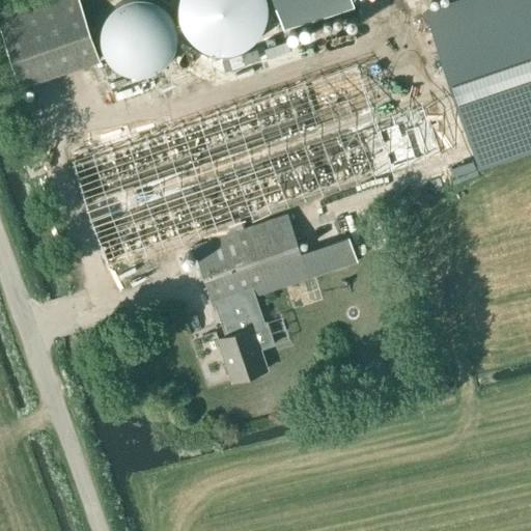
[(99,59),(78,0),(49,0),(0,17),(0,29),(20,86),(99,59)]
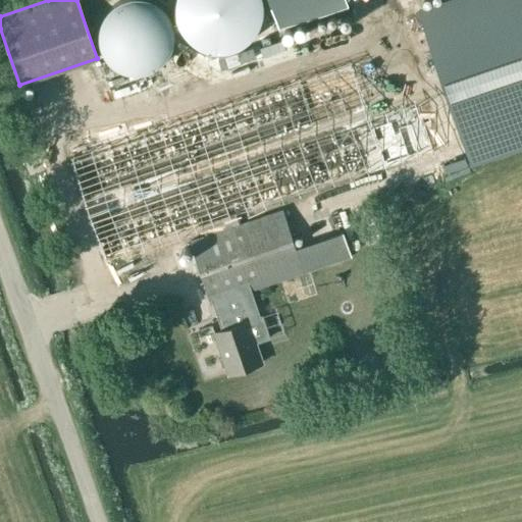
[(100,0),(96,4),(93,11),(90,20),(92,37),(97,47),(105,54),(111,58),(122,61),(139,59),(149,53),(156,46),(160,39),(162,30),(160,13),(155,3),(152,0),(100,0)]
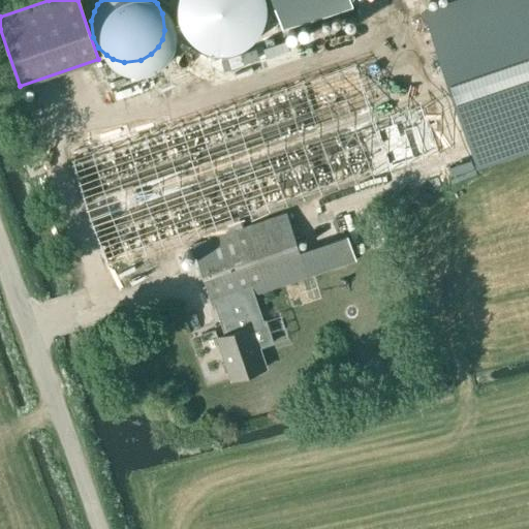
[(166,0),(168,11),(174,23),(181,30),(188,34),(199,36),(216,34),(226,29),(234,21),(237,14),(240,4),(239,0),(166,0)]
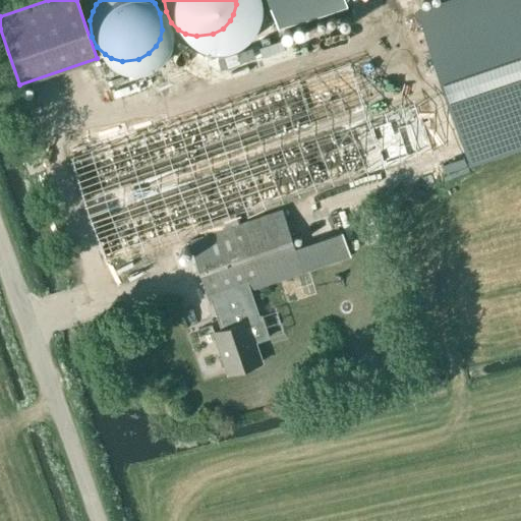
[(323,0),(326,13),(350,8),(348,0),(323,0)]
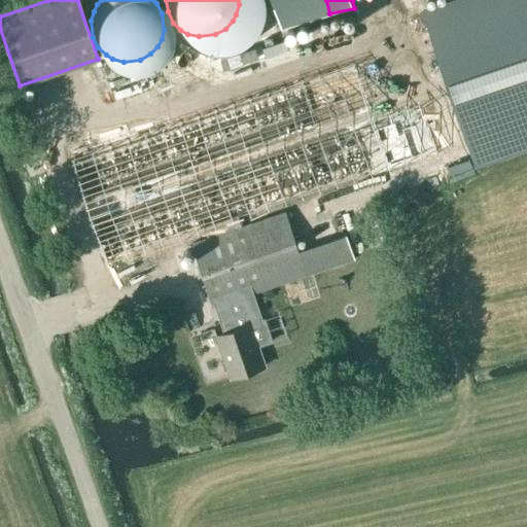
[(526,0),(479,0),(428,18),(475,154),(526,136),(526,0)]
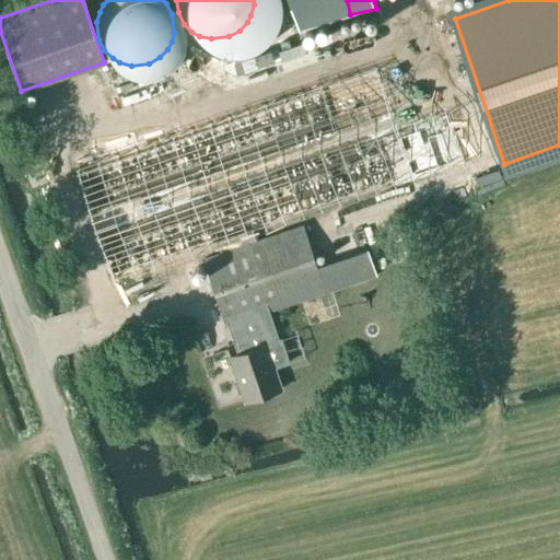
[(150,67),(107,82),(112,95),(155,80),(150,67)]
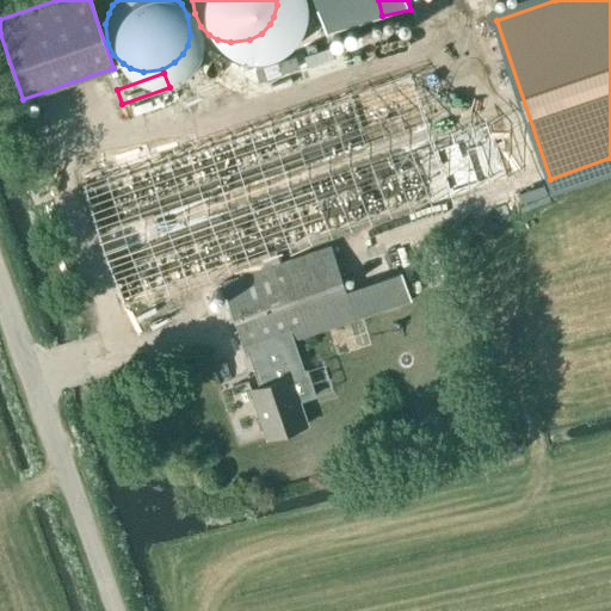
[(402,271),(345,290),(329,245),(307,253),(303,241),(450,190),(411,75),(271,123),(271,124),(92,186),(130,298),(234,263),(239,277),(221,283),(246,356),(247,355),(258,387),(250,389),(266,438),(306,424),(290,377),(292,376),(282,344),(412,298),(402,271)]
